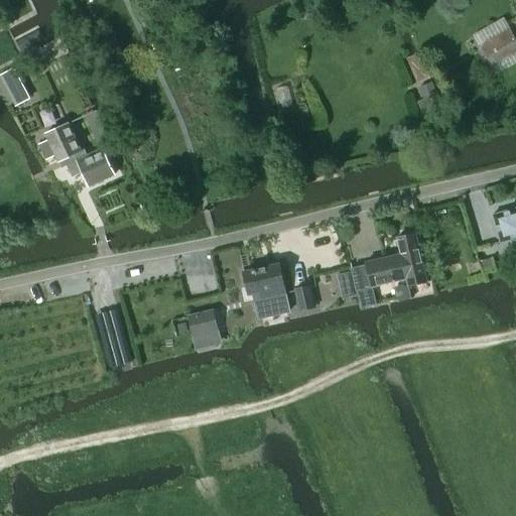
[(492,67),(515,51),(515,42),(509,30),(481,46),(492,67)]
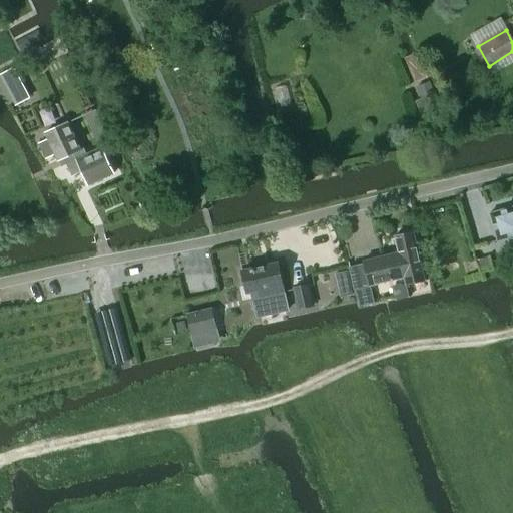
[(407,57),(405,58),(415,82),(428,76),(417,52),(415,53),(407,57)]
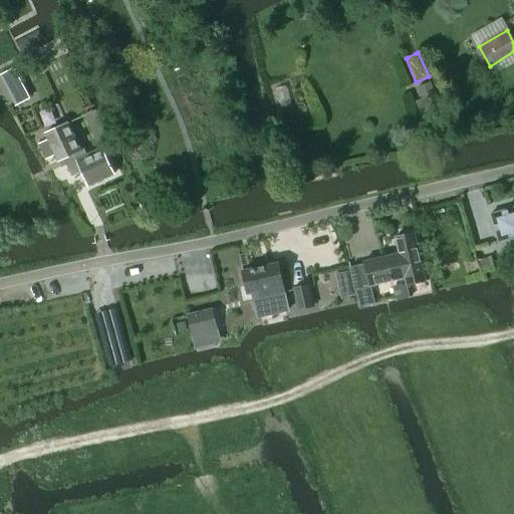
[(2,73),(0,73),(0,78),(14,105),(18,103),(28,97),(12,67),(2,73)]
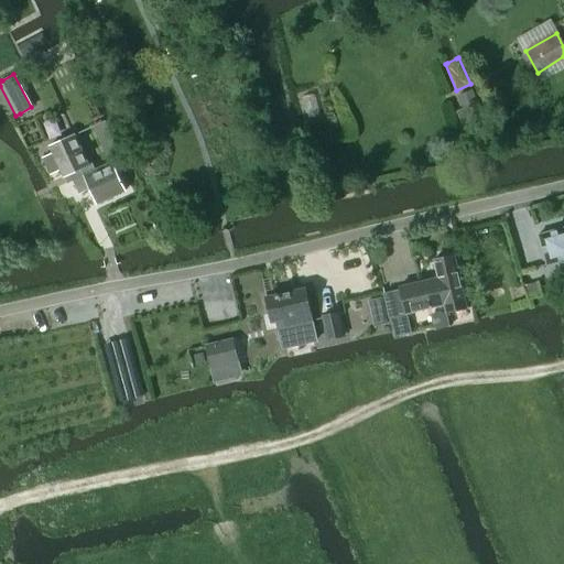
[(469,90),(456,96),(465,117),(478,111),(469,90)]
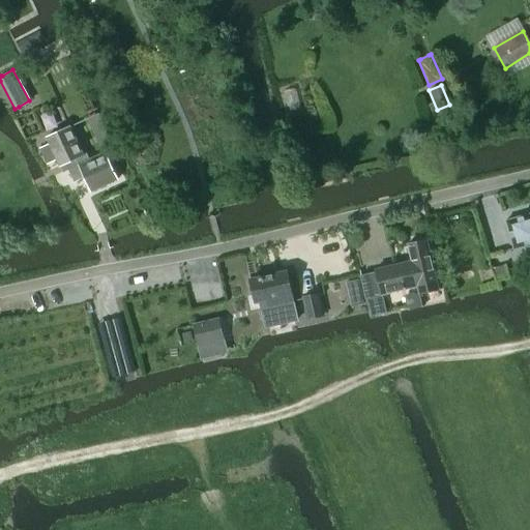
[(99,147),(112,142),(98,113),(86,118),(99,147)]
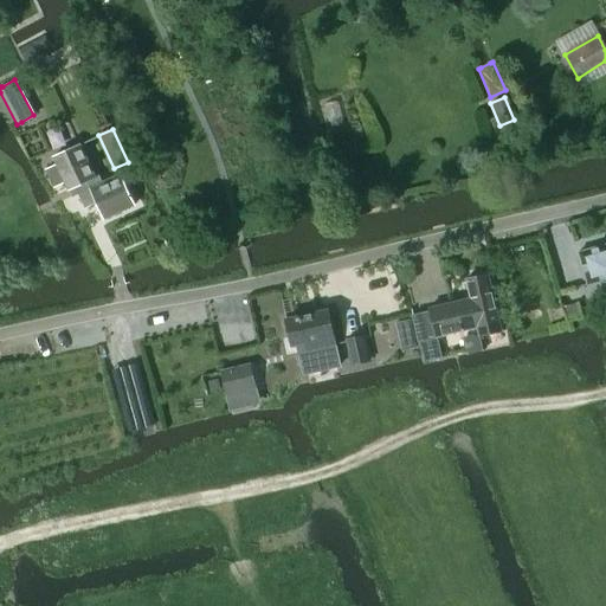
[(79,144),(53,158),(56,165),(45,169),(53,188),(55,188),(65,184),(68,191),(75,187),(85,208),(96,202),(104,219),(134,205),(121,174),(102,182),(100,179),(96,180),(79,144)]
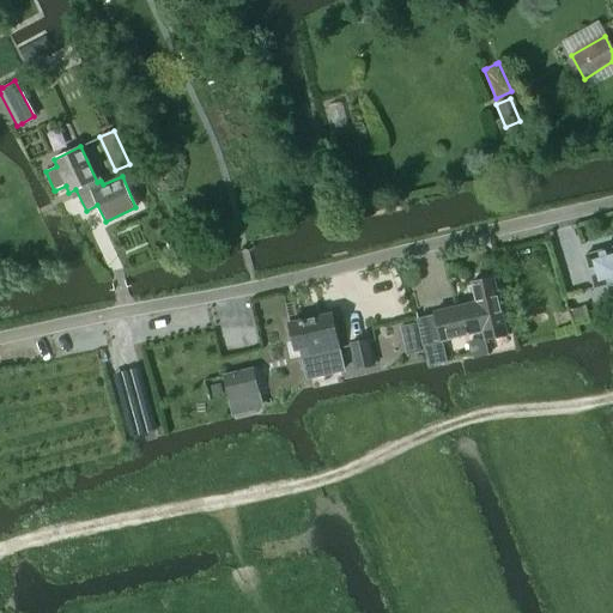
[(612,247),(584,255),(594,289),(612,283),(612,247)]
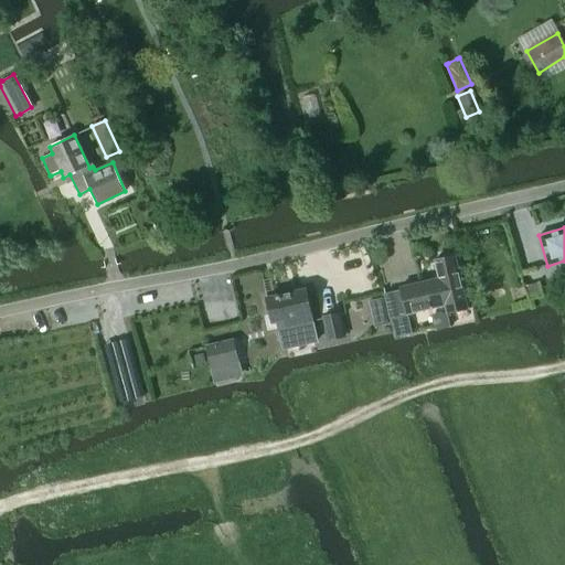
[(438,277),(400,287),(406,315),(445,306),(447,313),(467,308),(455,255),(435,260),(438,277)]
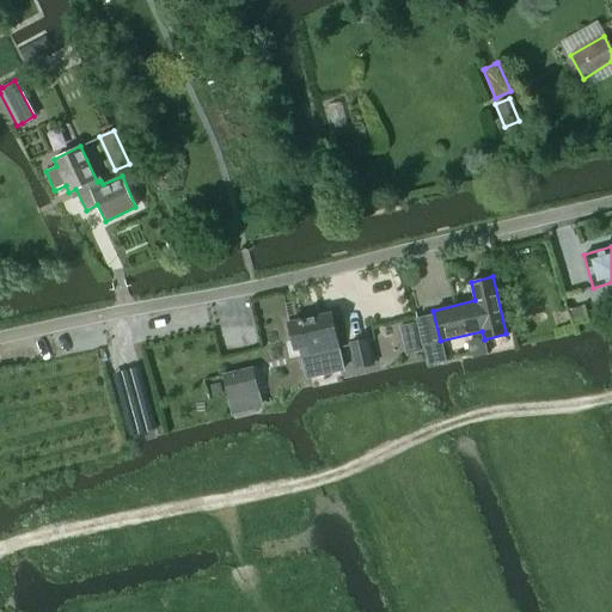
[(568,308),(573,324),(587,320),(583,305),(568,308)]
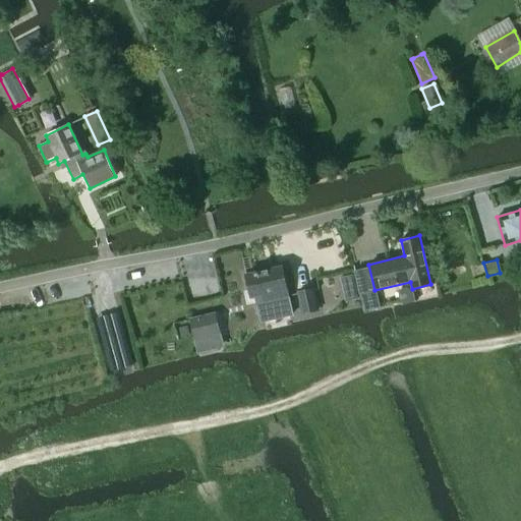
[(288,299),(281,267),(245,275),(251,298),(255,297),(257,305),(288,299)]
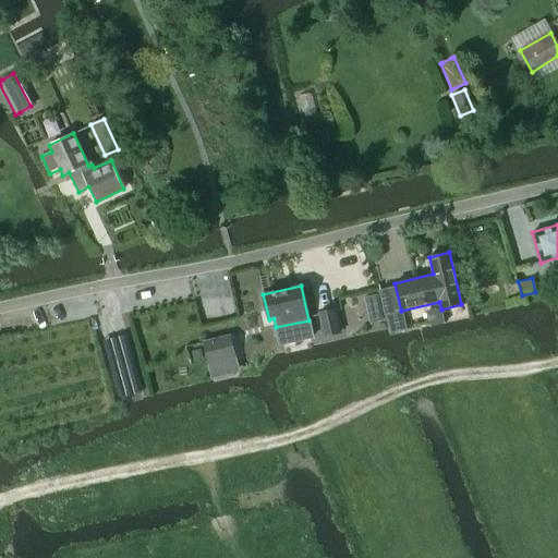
[(323,336),(340,331),(335,310),(318,313),(323,336)]
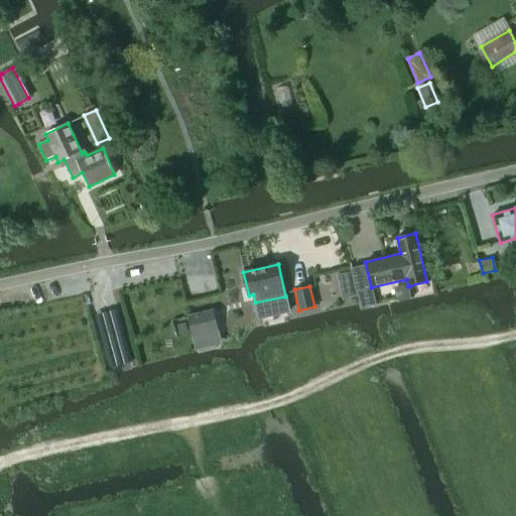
[(408,286),(394,289),(397,301),(411,298),(408,286)]
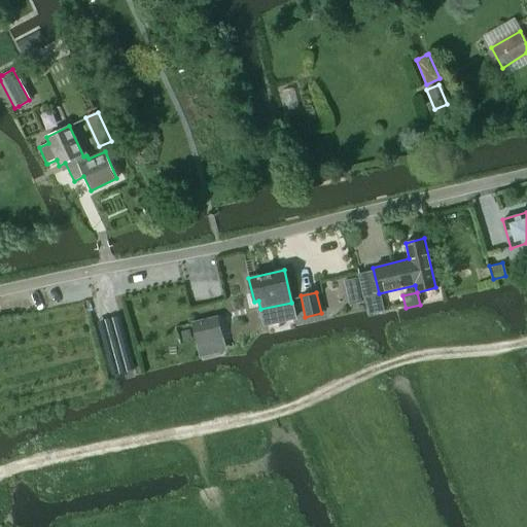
[(197,344),(220,339),(215,317),(191,322),(197,344)]
